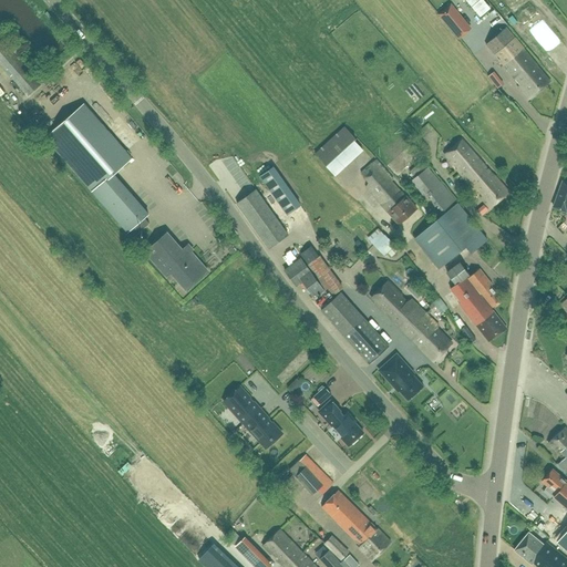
[(451,3),(439,14),(459,39),(471,29),(451,3)]
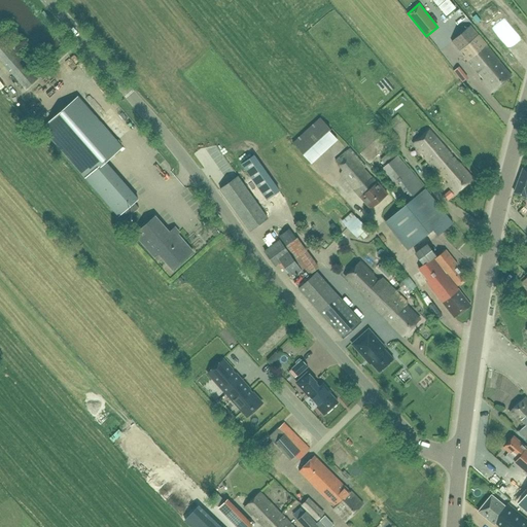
[(499,11),(485,19),(498,45),(513,38),(499,11)]
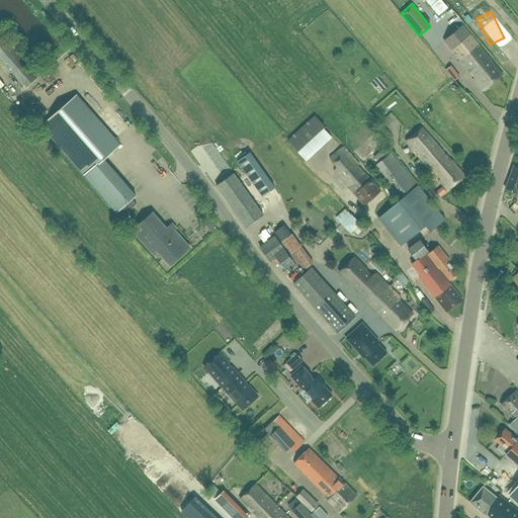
[(502,74),(462,25),(452,33),(442,41),(447,48),(448,47),(450,51),(453,50),(456,54),(455,56),(475,78),(472,80),(482,91),(502,74)]
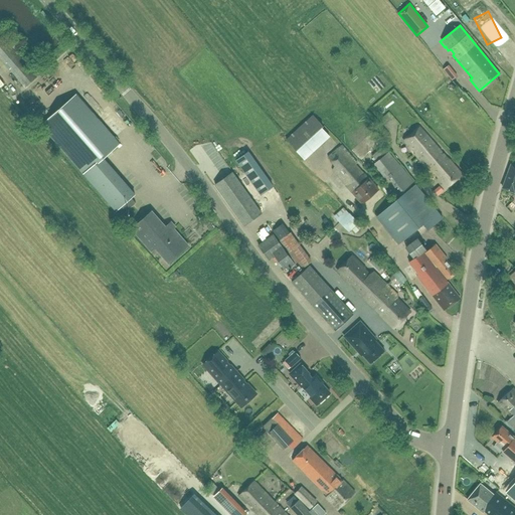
[(0,58),(25,88),(37,77),(0,35),(0,58)]
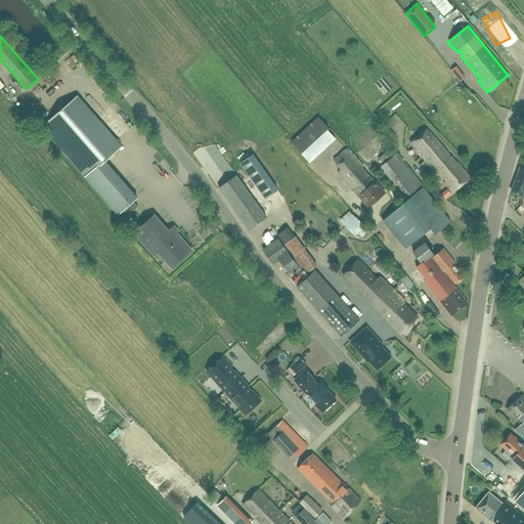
[(519,59),(521,53),(514,50),(512,56),(519,59)]
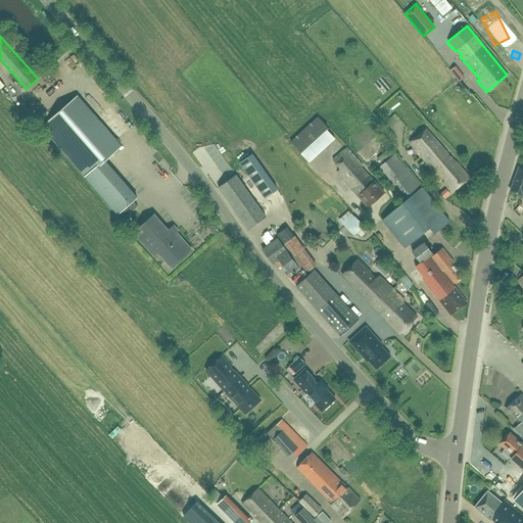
[(0,89),(10,103),(17,98),(1,76),(0,77),(0,89)]
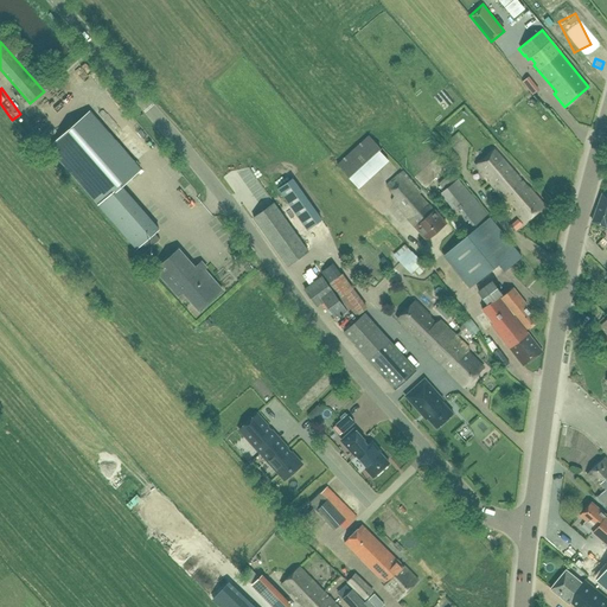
[(142,255),(157,242),(151,236),(159,229),(121,186),(141,170),(90,112),(48,148),(136,249),(142,255)]
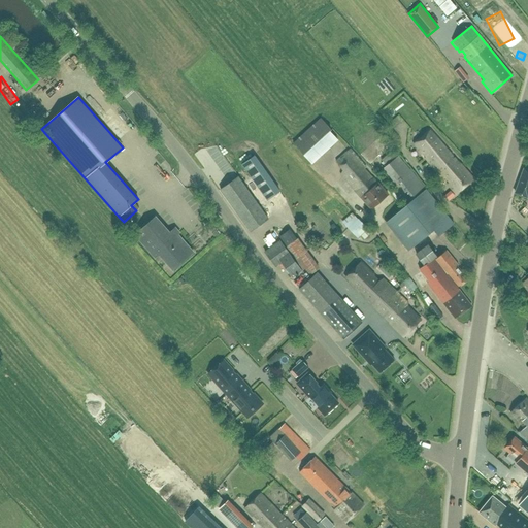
[(339,138),(321,118),(293,143),(312,164),(339,138)]
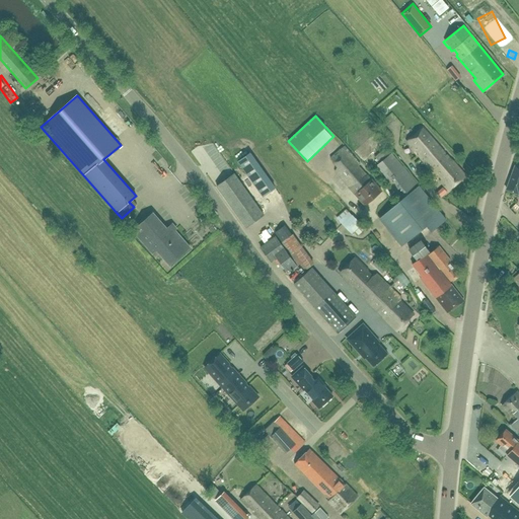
[(385,142),(394,134),(381,118),(371,126),(385,142)]
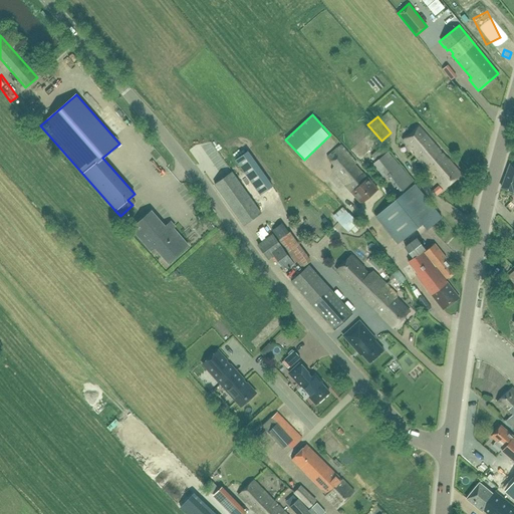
[(461,175),(419,127),(403,141),(431,173),(433,173),(437,177),(436,179),(445,189),(461,175)]
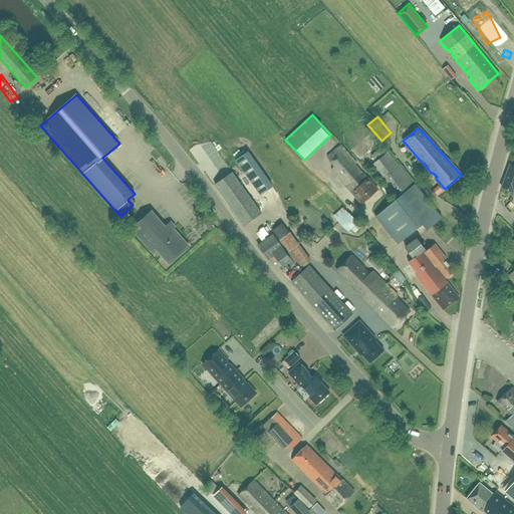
[(209,158),(214,155),(208,144),(203,147),(209,158)]
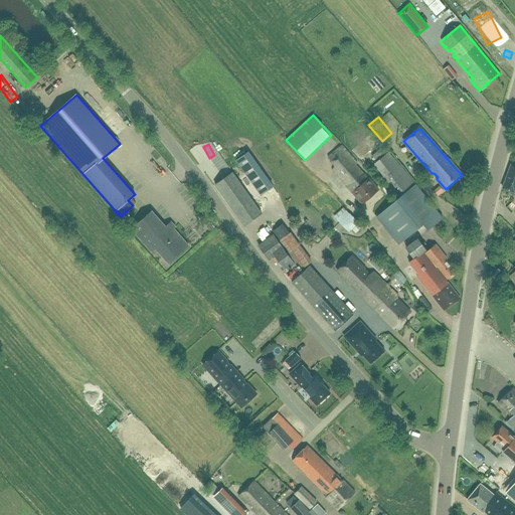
[(362,204),(378,189),(369,178),(360,168),(361,167),(342,146),(328,158),(335,166),(333,170),(362,204)]
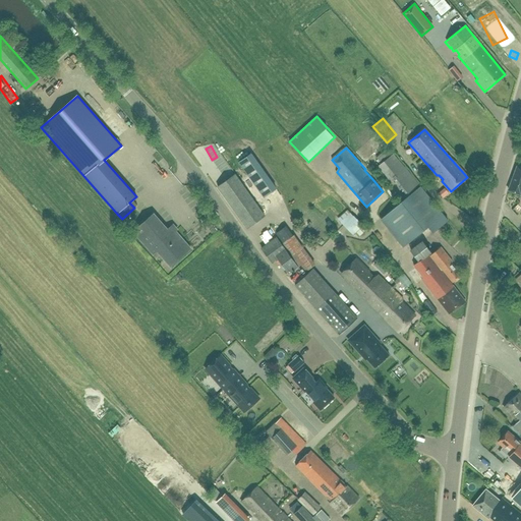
[(264,196),(276,188),(251,154),(239,162),(264,196)]
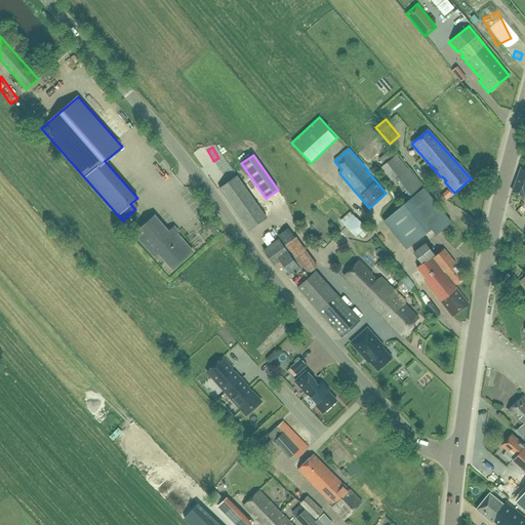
[(407,168),(396,155),(381,168),(393,183),(396,179),(412,200),(406,205),(404,202),(384,220),(406,248),(432,228),(437,234),(451,223),(408,167),(407,168)]
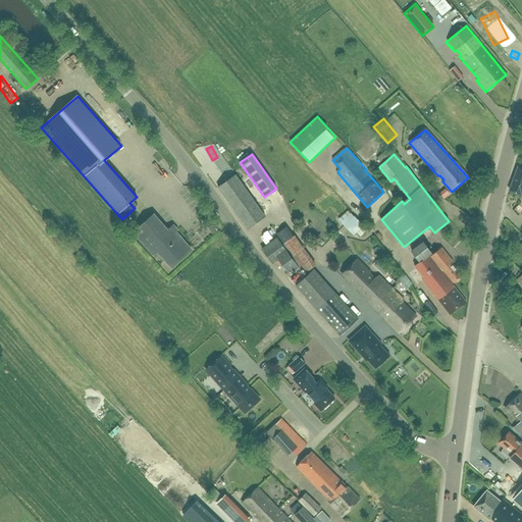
[(521,168),(518,167),(509,191),(521,196),(521,168)]
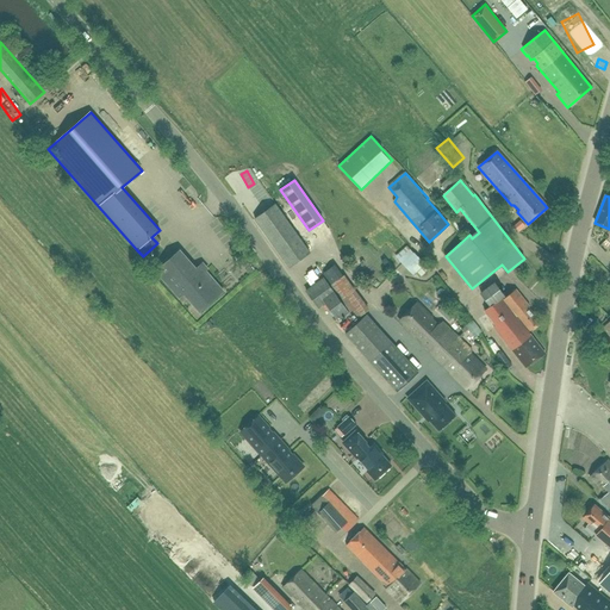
[(288,267),(310,253),(275,204),(254,219),(288,267)]
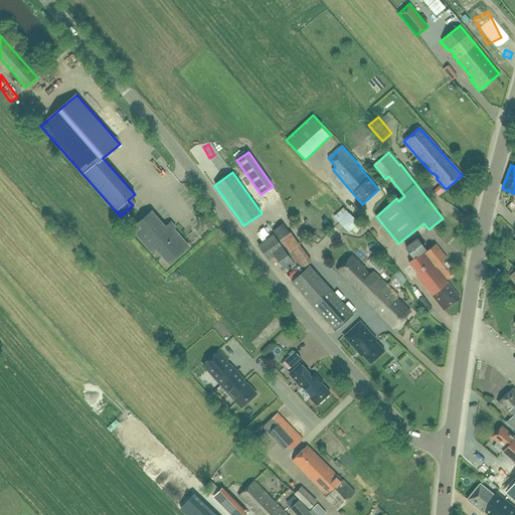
[(354,235),(362,227),(343,207),(333,216),(348,232),(351,230),(354,235)]
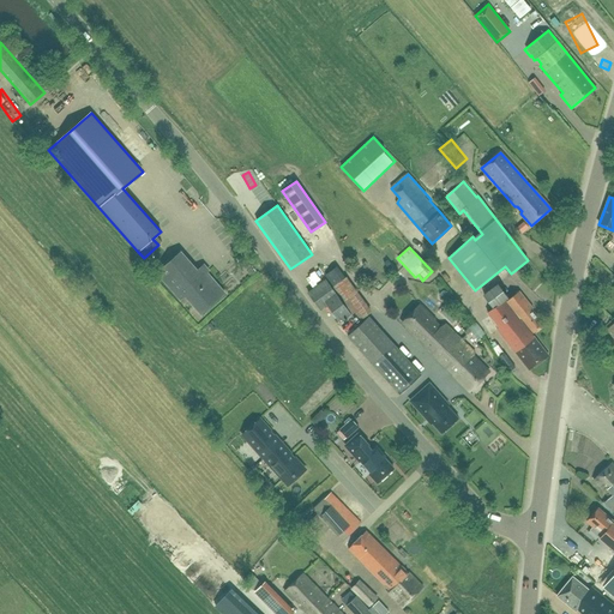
[(202,276),(181,252),(157,274),(180,300),(185,295),(200,314),(224,293),(206,272),(202,276)]
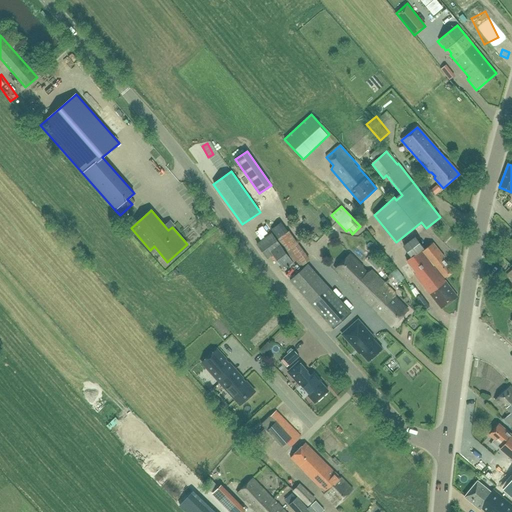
[(293,263),(277,241),(271,233),(257,244),(267,259),(273,254),(284,269),(293,263)]
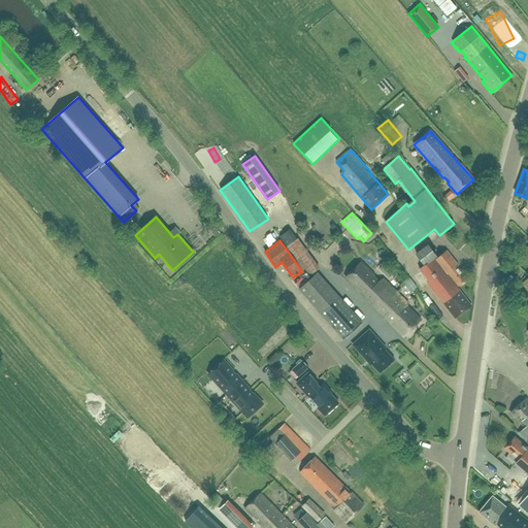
[(458,290),(433,258),(436,256),(428,244),(416,254),(424,265),(419,269),(429,282),(427,283),(455,318),(471,306),(458,289),(458,290)]
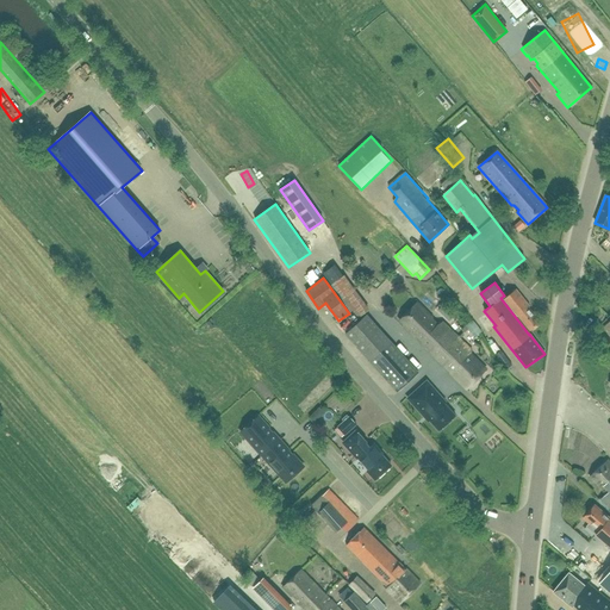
[(529,330),(540,322),(528,307),(529,306),(516,290),(504,299),(529,330)]
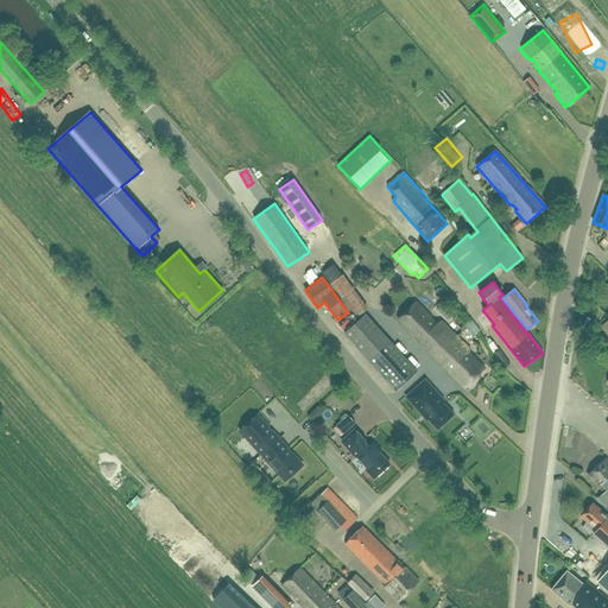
[(425,349),(447,327),(441,321),(435,324),(429,320),(431,317),(415,301),(398,318),(404,324),(403,327),(425,349)]
